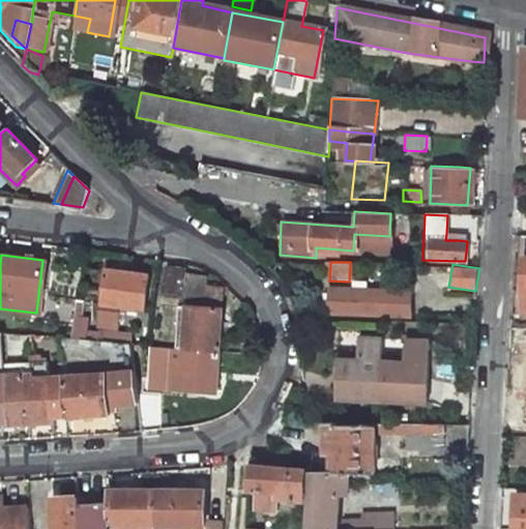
[(105,267),(100,303),(98,320),(117,324),(120,306),(143,309),(147,272),(105,267)]
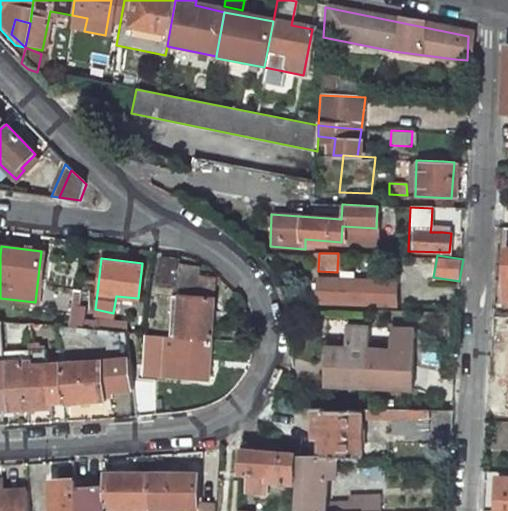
[(194,275),(192,295),(175,294),(172,330),(178,331),(177,335),(178,335),(211,338),(216,277),(194,275)]
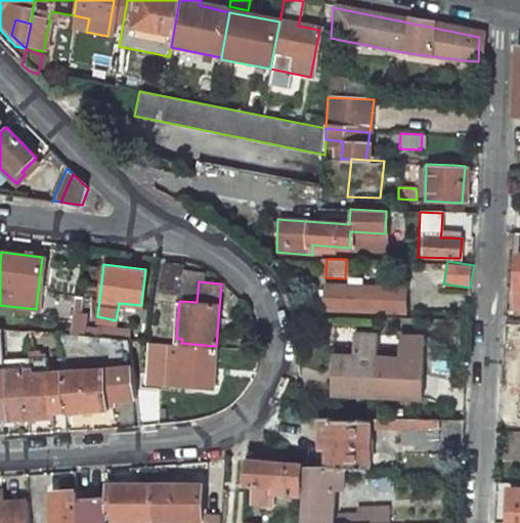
[(323,308),(404,312),(405,291),(325,287),(323,308)]
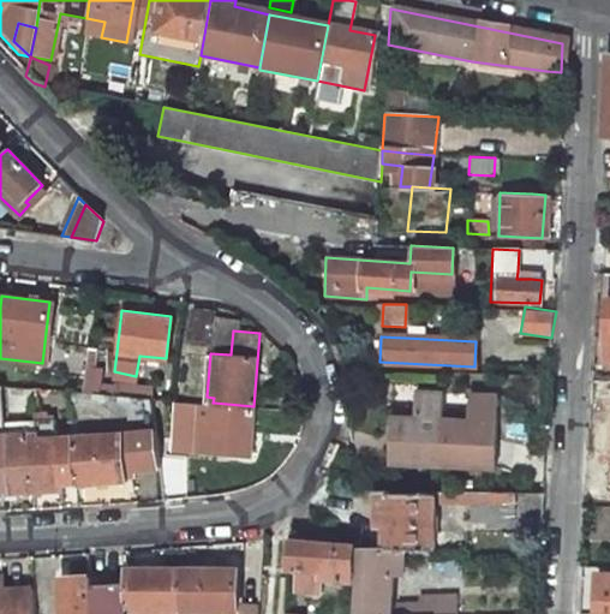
[(97,385),(99,376),(83,373),(81,392),(95,393),(97,385)]
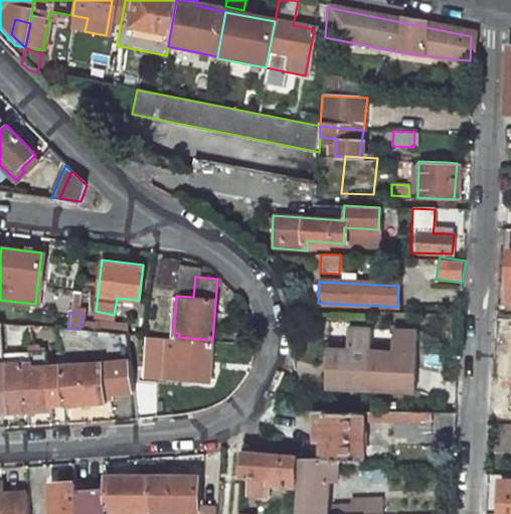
[(111,321),(100,320),(100,324),(99,331),(110,332),(111,321)]
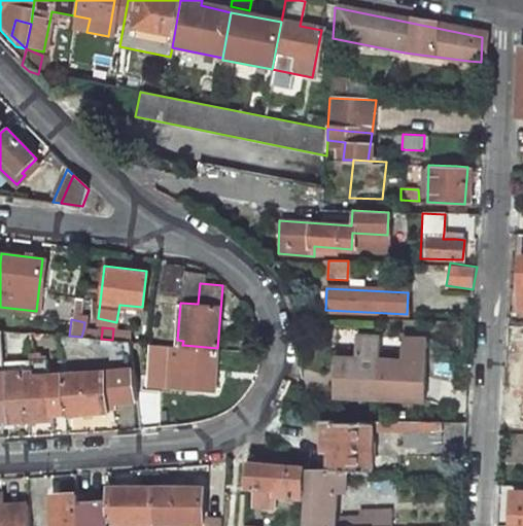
[(113,328),(112,340),(129,341),(130,330),(113,328)]
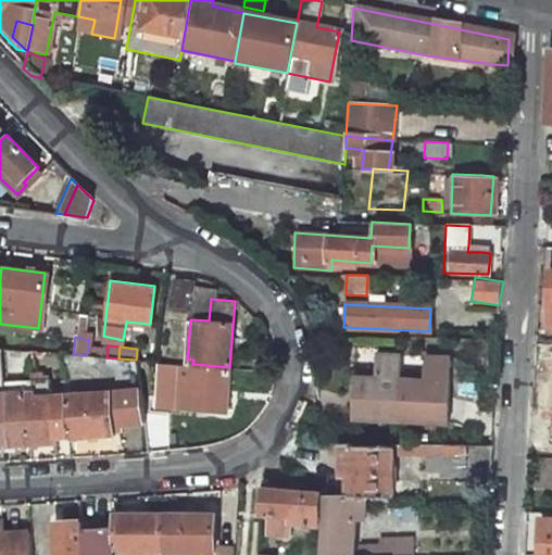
[(107,357),(108,350),(88,348),(86,355),(107,357)]
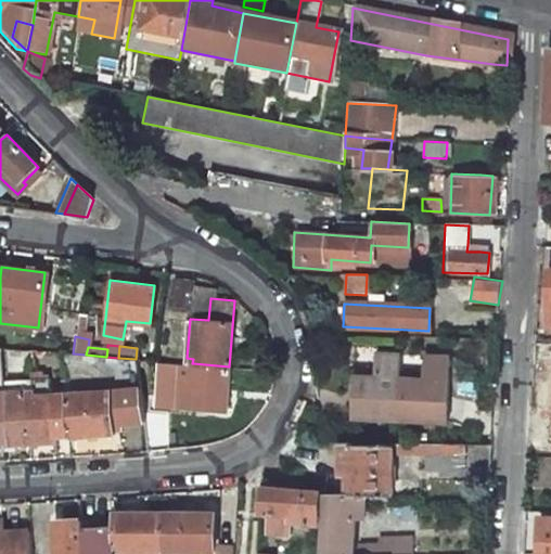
[(68,437),(112,434),(111,424),(141,422),(138,396),(136,359),(118,358),(106,357),(86,355),(73,353),(63,352),(65,382),(68,437)]
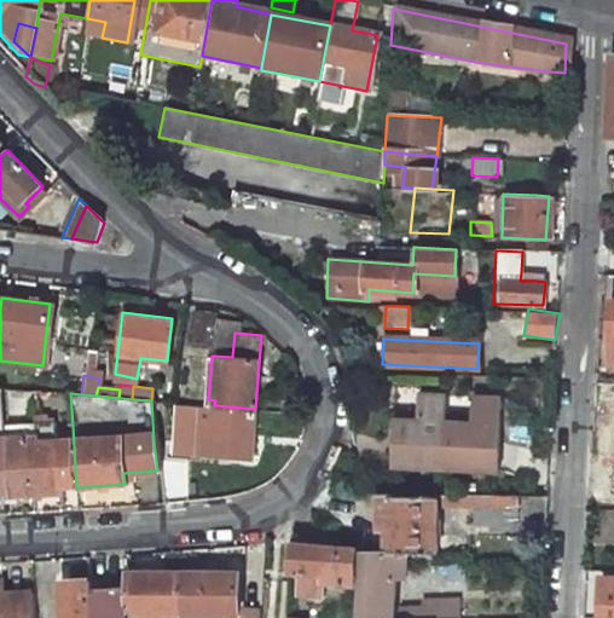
[(394,468),(444,469),(446,396),(421,394),(420,421),(395,420),(394,468)]
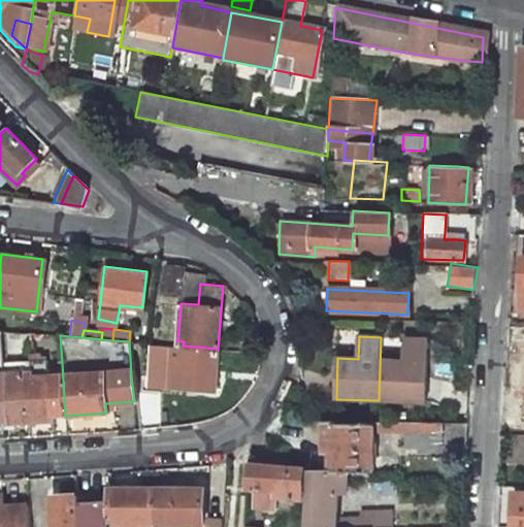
[(381,337),(379,400),(425,401),(427,339),(404,338),(403,355),(403,361),(384,360),(384,355),(385,337),(381,337)]
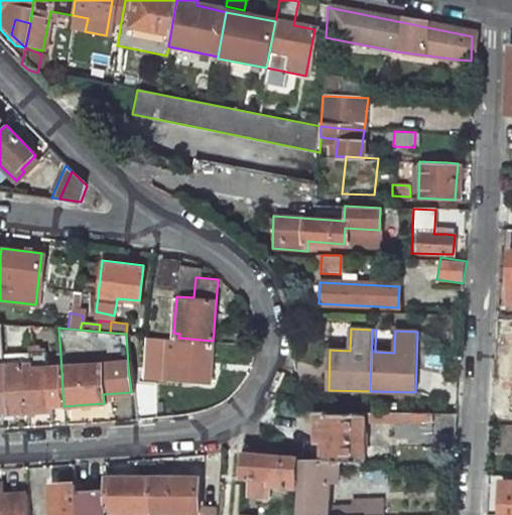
[(22,341),(26,413),(50,412),(50,407),(64,406),(60,355),(45,356),(44,339),(28,341),(28,336),(22,336),(22,341)]
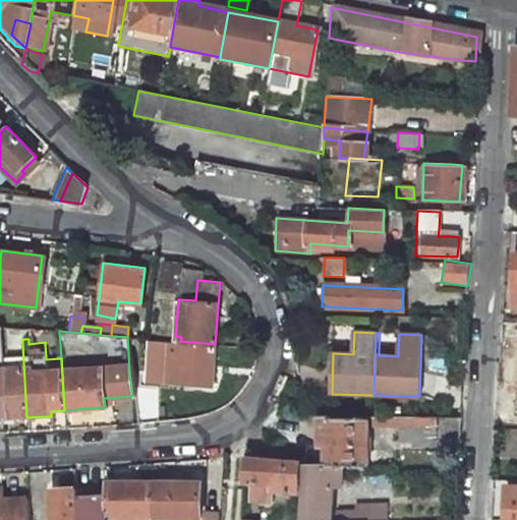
[(165,382),(211,386),(215,344),(181,341),(180,341),(179,355),(168,354),(165,382)]
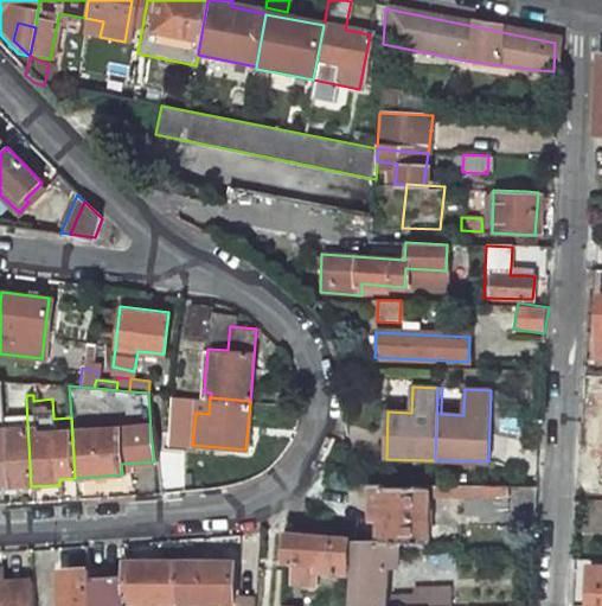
[(6,402),(10,488),(31,486),(26,401),(6,402)]
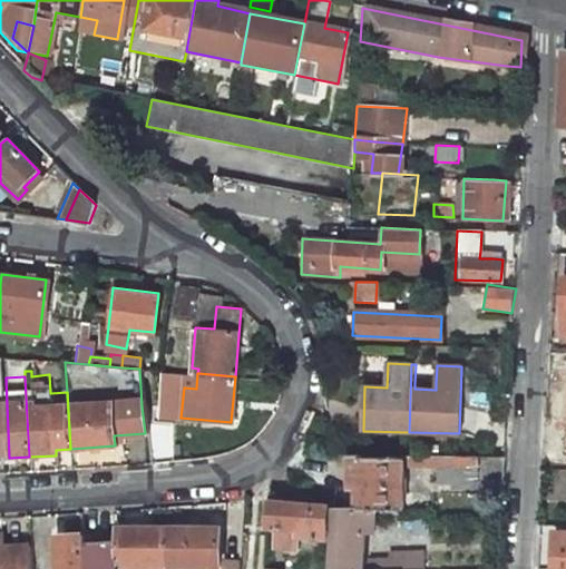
[(0,458),(9,458),(6,378),(0,379),(0,458)]
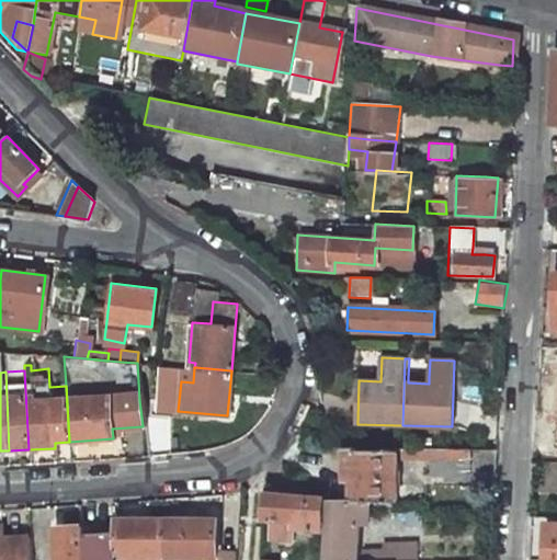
[(163,425),(165,399),(139,400),(143,426),(163,425)]
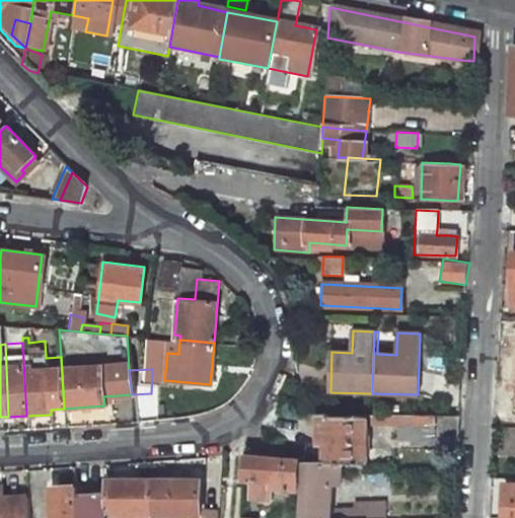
[(325,517),(329,464),(368,465),(369,424),(400,425),(399,442),(456,444),(457,415),(327,415),(325,462),(302,460),(297,517),(325,517)]
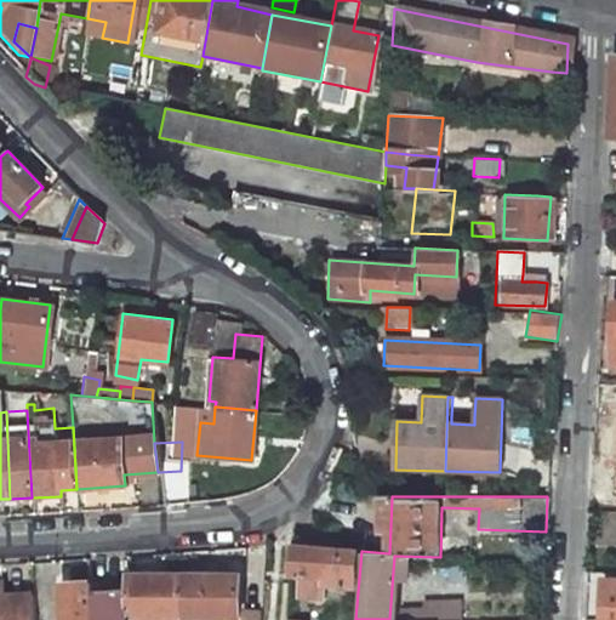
[(353,586),(354,557),(326,556),(326,549),(291,546),(289,574),(297,575),(296,593),(320,596),(321,584),(353,586)]
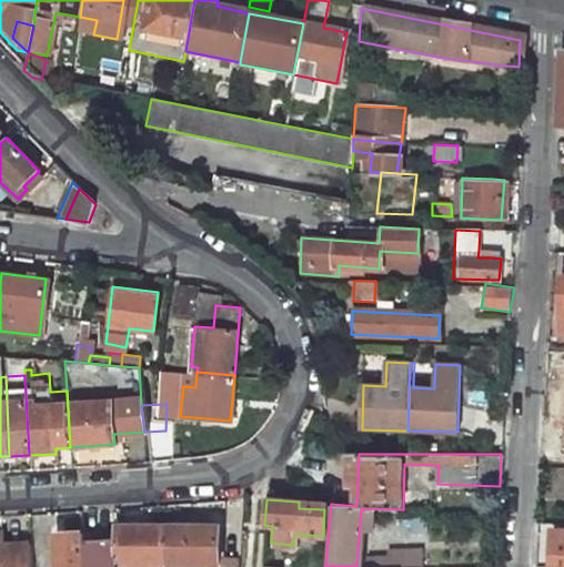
[(163,527),(116,525),(114,539),(113,564),(163,565),(163,527)]
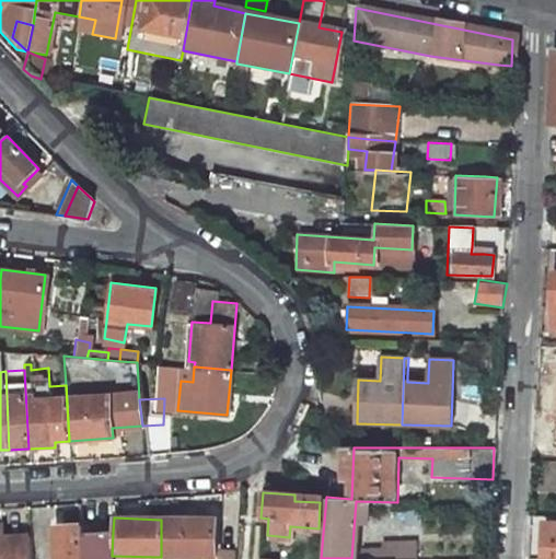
[(161,557),(212,558),(215,521),(161,520),(161,557)]
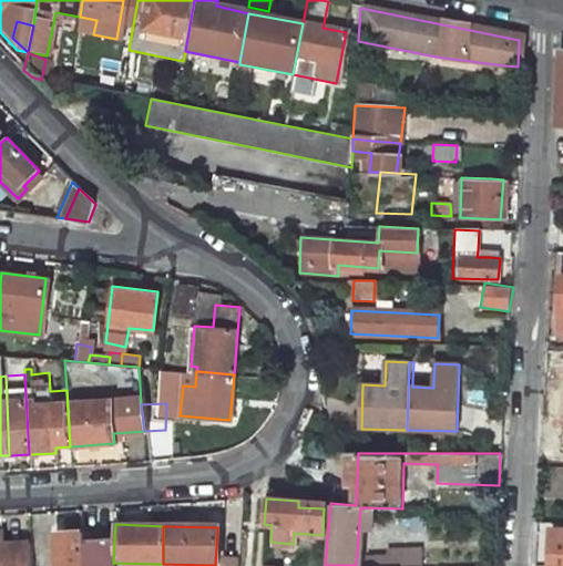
[(550,551),(562,551),(562,527),(551,527),(550,551)]
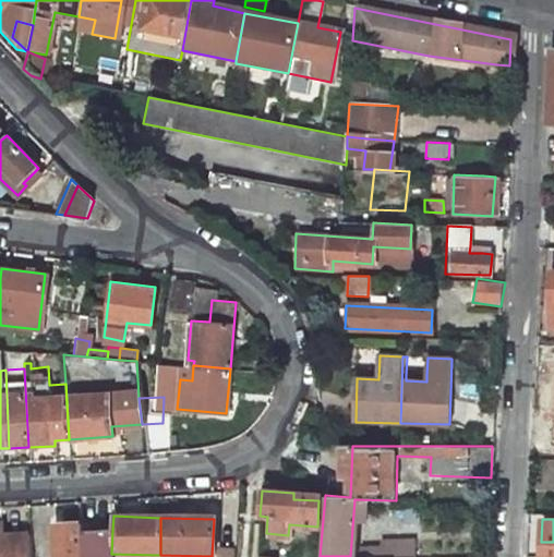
[(77,523),(52,524),(55,556),(79,556),(79,531),(77,523)]
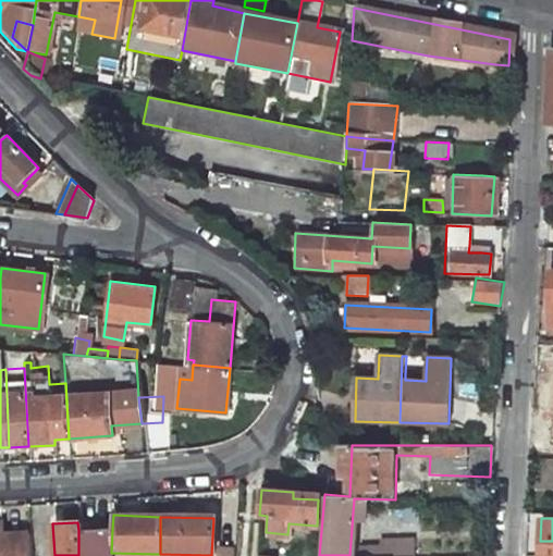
[(111,555),(111,553),(112,529),(78,530),(78,555),(111,555)]
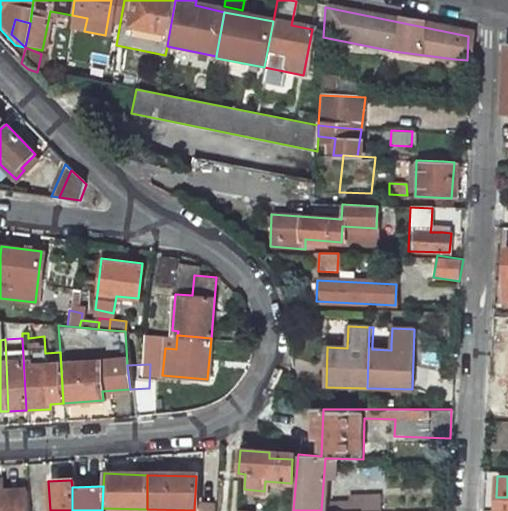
[(25,510),(25,497),(24,490),(7,491),(8,498),(8,510),(25,510)]
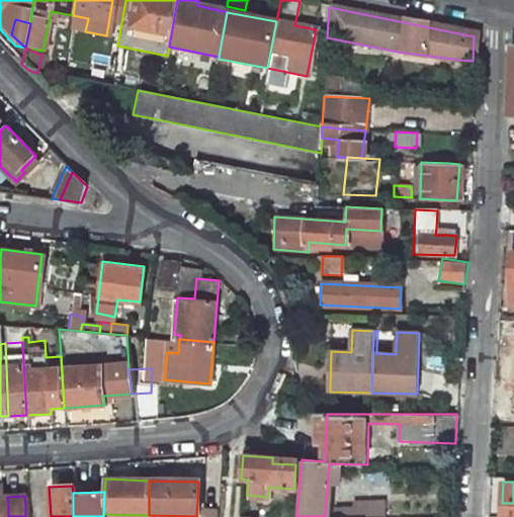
[(0,516),(8,516),(8,504),(7,497),(0,498),(0,516)]
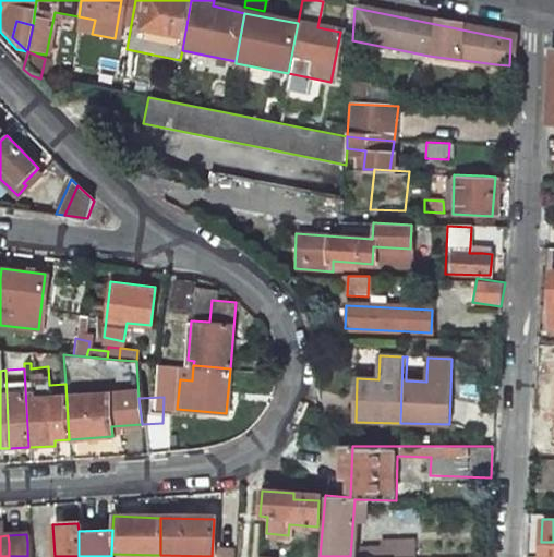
[(424,556),(424,537),(378,540),(378,546),(360,546),(360,556),(424,556)]
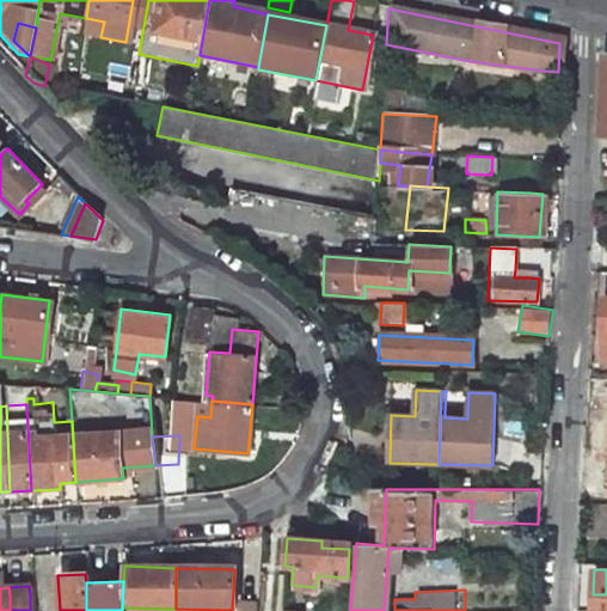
[(606,610),(606,594),(593,594),(592,610),(606,610)]
